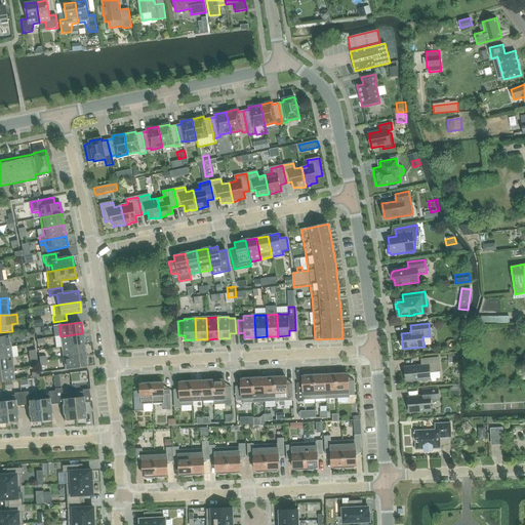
[(62,348),(84,345),(82,333),(61,336),(62,348)]
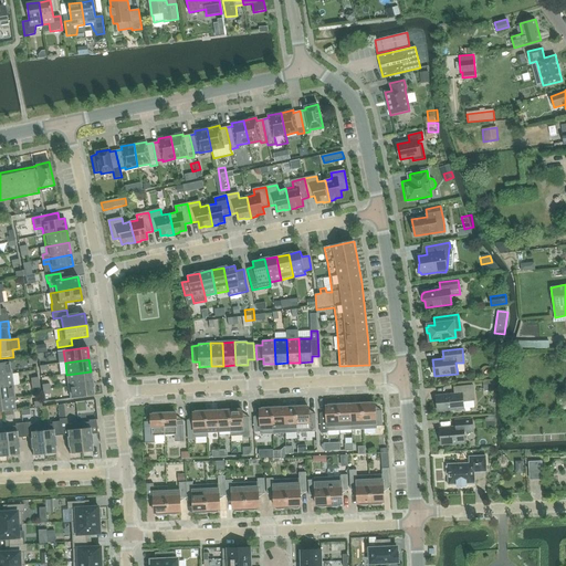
[(0,375),(11,374),(9,362),(0,363),(0,375)]
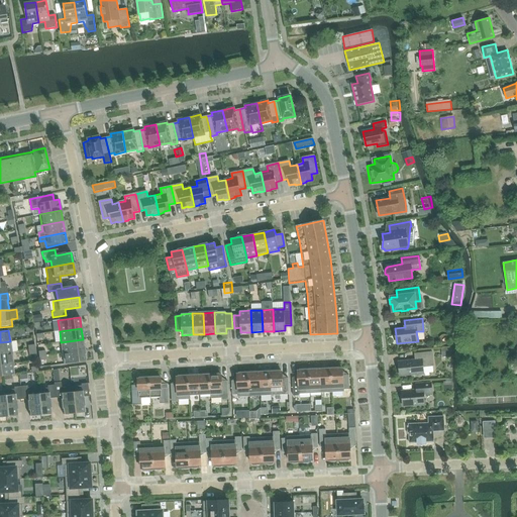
[(63,353),(84,350),(83,339),(61,342),(63,353)]
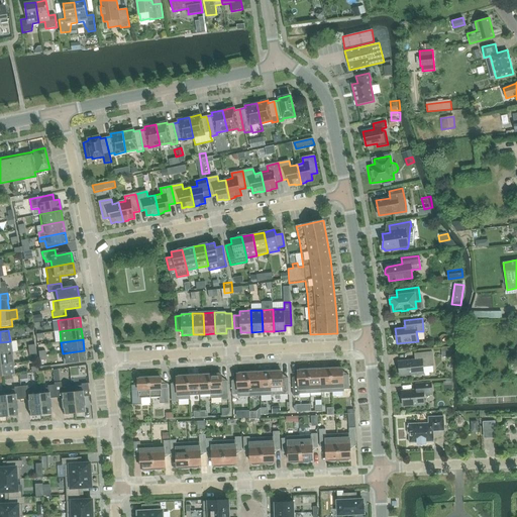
[(0,353),(11,352),(18,351),(16,340),(10,341),(0,342),(0,353)]
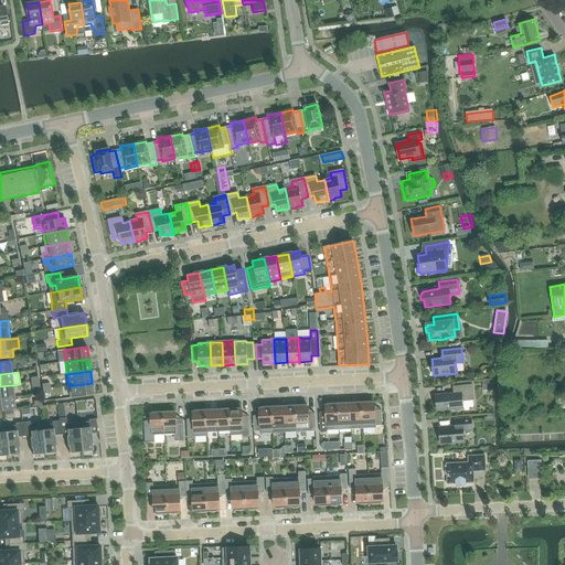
[(92,383),(68,386),(70,397),(93,395),(92,383)]
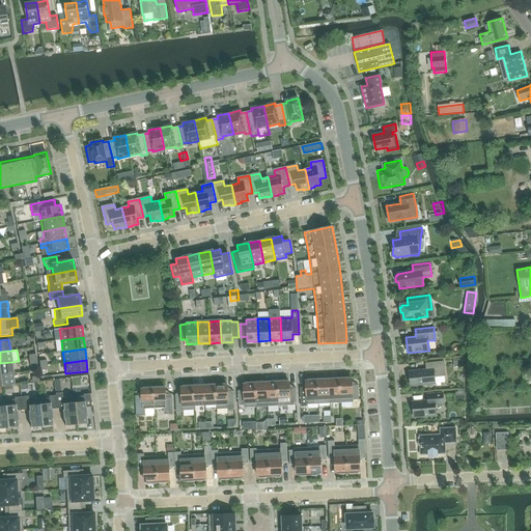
[(426,370),(410,371),(411,386),(426,385),(426,386),(427,388),(432,387),(435,385),(435,384),(434,378),(445,376),(444,361),(425,363),(426,370)]
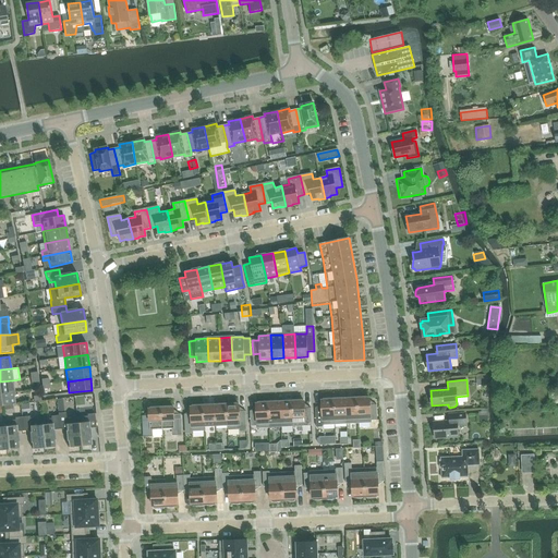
[(0,393),(14,392),(12,380),(0,381),(0,393)]
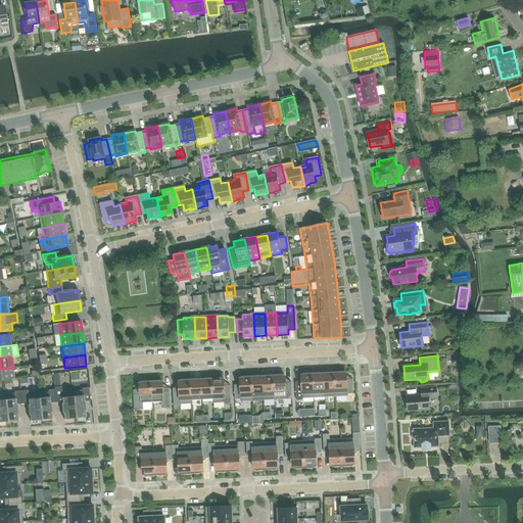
[(13,368),(0,369),(0,380),(14,379),(13,368)]
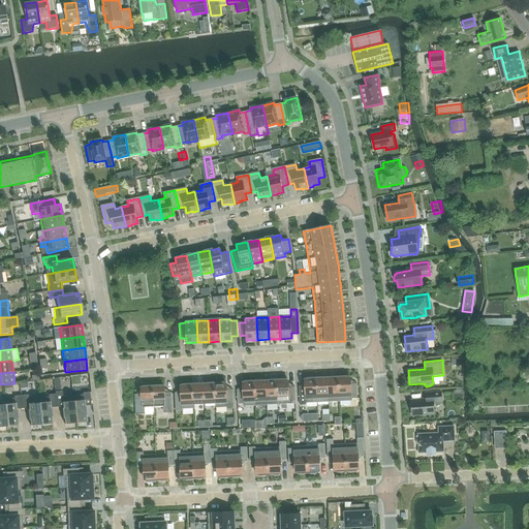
[(340,401),(339,378),(328,379),(329,401),(340,401)]
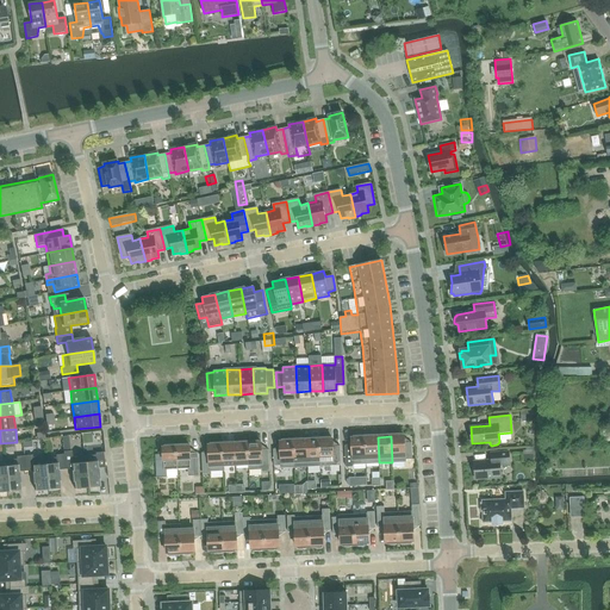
[(404,436),(391,436),(392,462),(405,461),(405,460),(412,459),(411,443),(404,443),(404,436)]
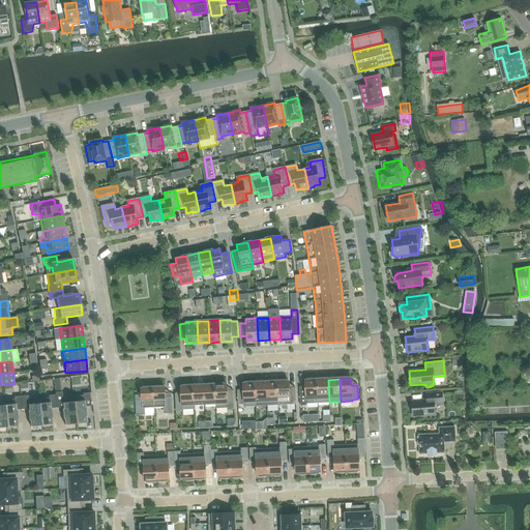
[(318,403),(317,380),(305,381),(305,387),(299,387),(300,406),(306,406),(306,403),(318,403)]
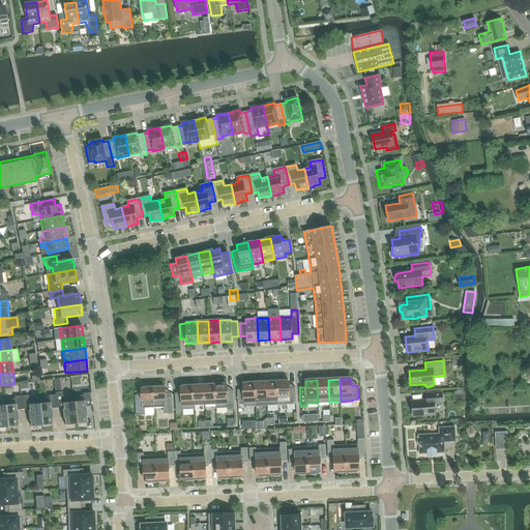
[(329,402),(328,380),(317,380),(318,403),(329,402)]
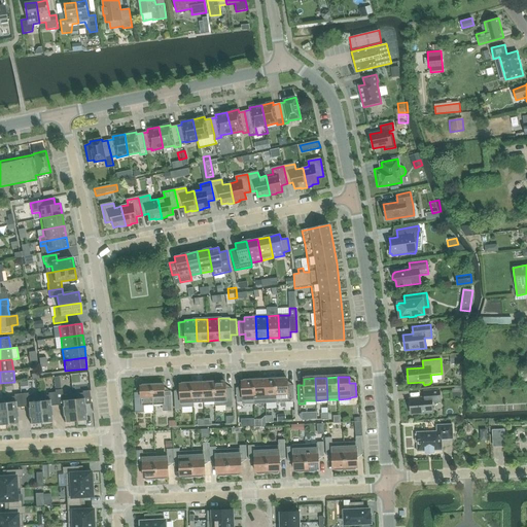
[(287,379),(276,380),(277,402),(294,401),(293,385),(287,386),(287,379)]
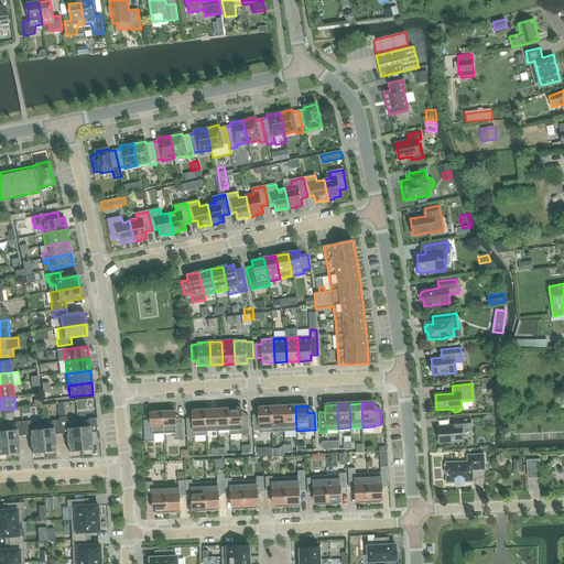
[(295,407),(283,408),(284,431),(296,431),(295,407)]
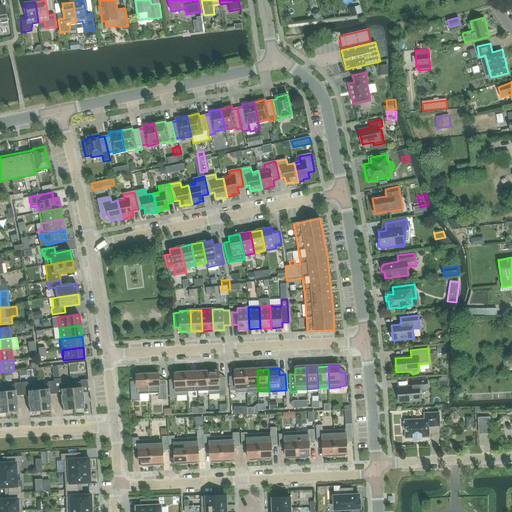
[(235,377),(229,377),(230,391),(236,391),(236,392),(247,392),(246,370),(235,371),(235,377)]
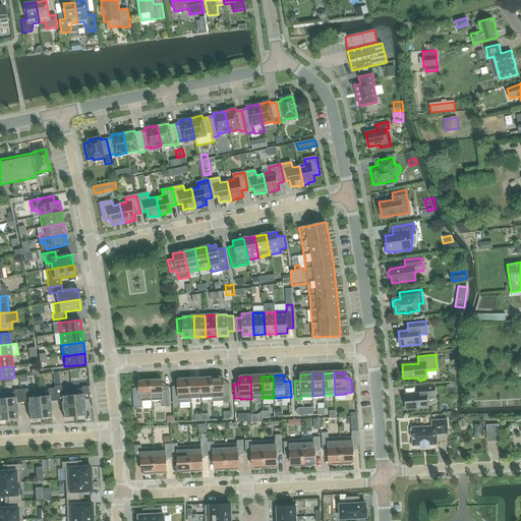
[(262,377),(250,377),(251,399),(263,398),(262,377)]
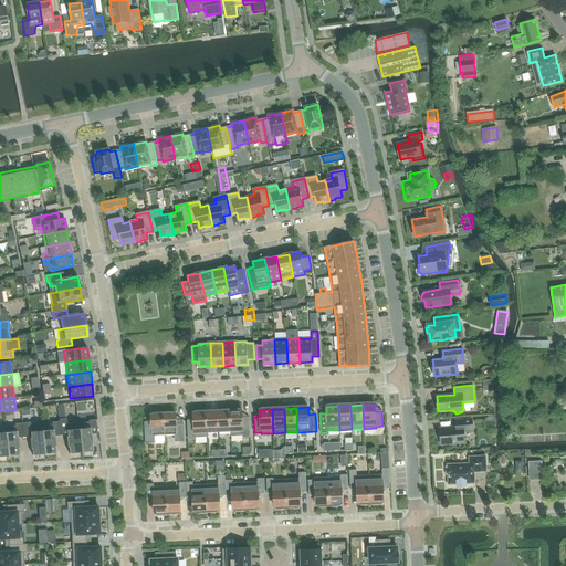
[(230,411),(231,431),(231,436),(244,435),(244,437),(250,437),(249,417),(242,418),(242,410),(230,411)]
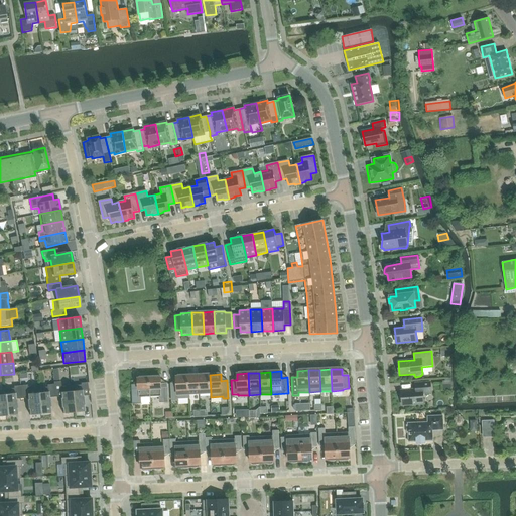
[(200,393),(199,375),(187,376),(188,394),(200,393)]
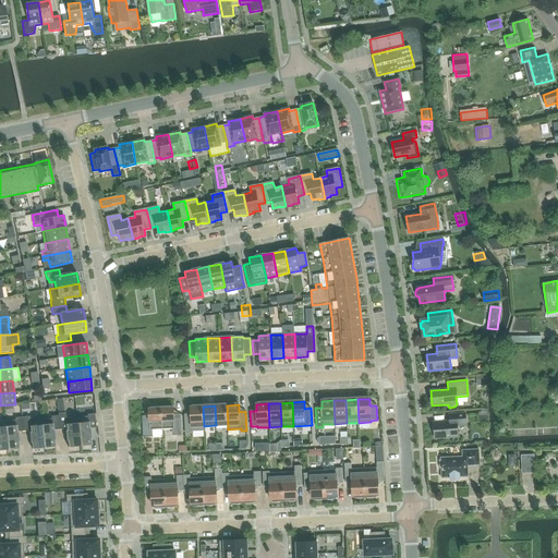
[(216,425),(228,425),(227,405),(215,405),(216,425)]
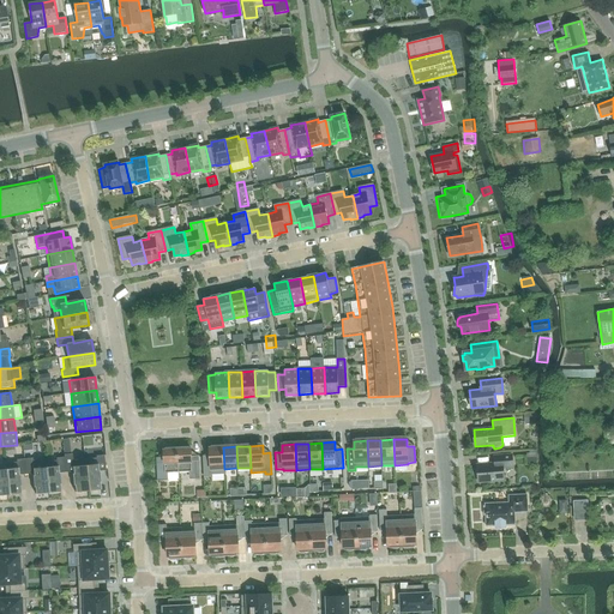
[(224,469),(223,447),(210,449),(210,456),(203,456),(204,477),(211,477),(211,474),(226,474),(224,469)]
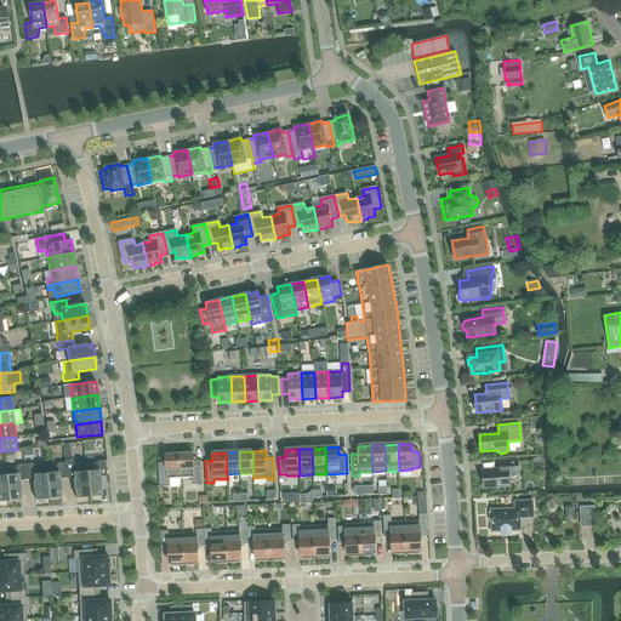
[(180,455),(181,478),(192,477),(192,482),(193,484),(194,484),(203,484),(201,461),(193,461),(193,454),(180,455)]
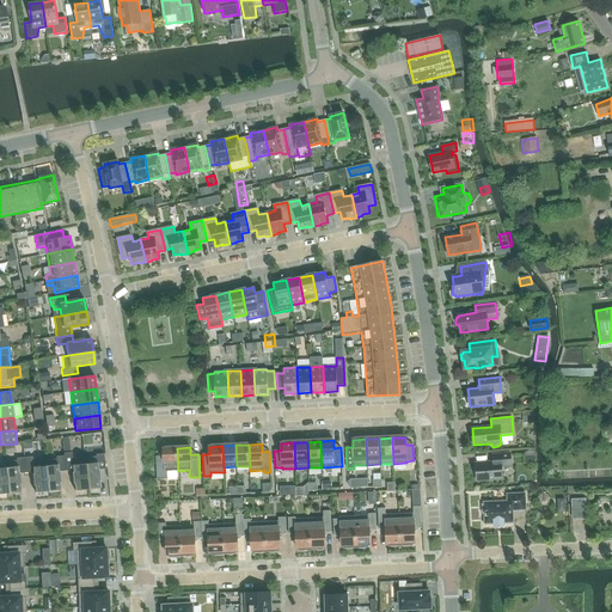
[(167,471),(178,471),(177,448),(164,448),(164,456),(155,457),(157,479),(165,479),(166,478),(167,476),(167,471)]
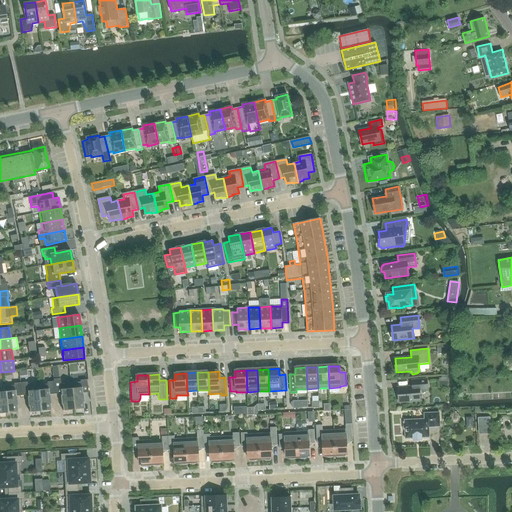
[(73,409),(70,383),(60,385),(60,379),(53,379),(53,381),(55,394),(61,393),(63,411),(73,409)]
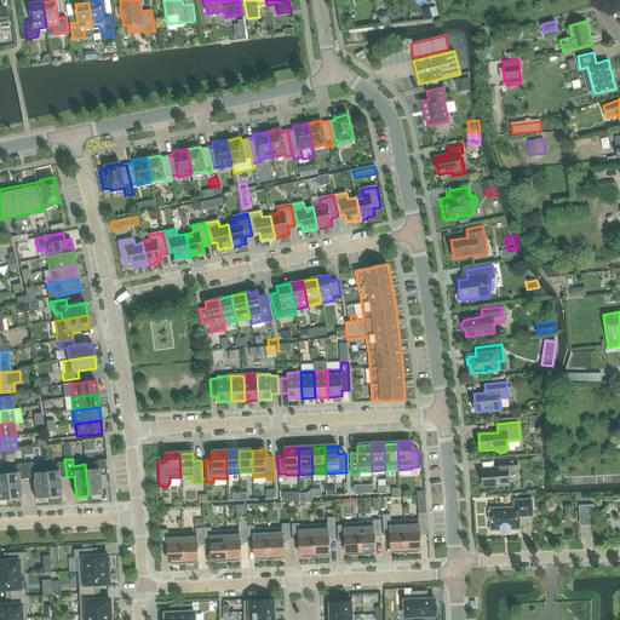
[(517,459),(499,460),(499,468),(482,470),(483,487),(509,486),(509,472),(518,472),(517,459)]
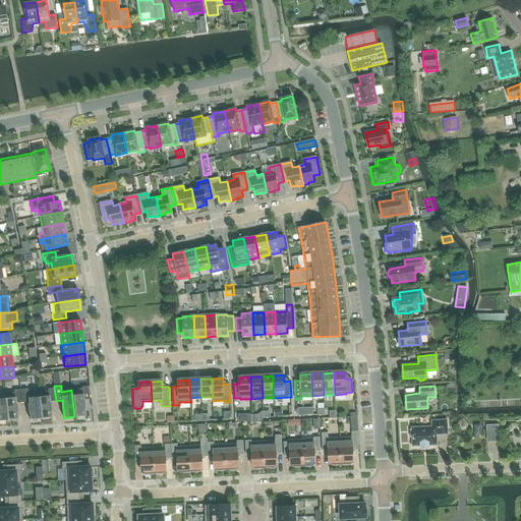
[(83,400),(90,399),(89,387),(81,387),(81,389),(71,390),(74,416),(85,415),(83,400)]
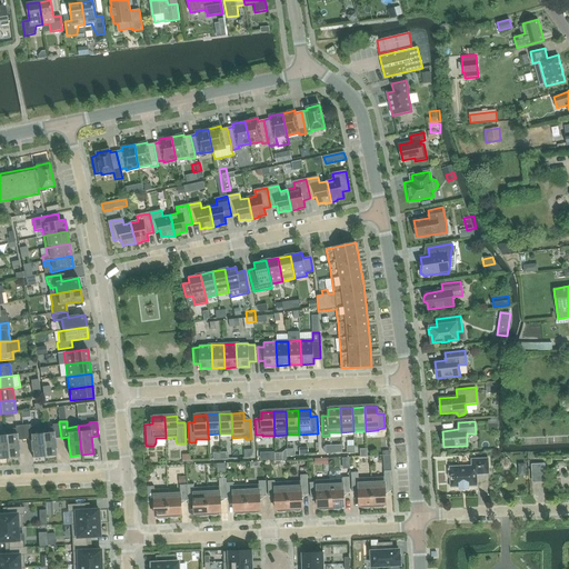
[(55,439),(61,438),(59,423),(52,425),(52,427),(48,427),(48,432),(42,433),(45,457),(56,456),(55,439)]
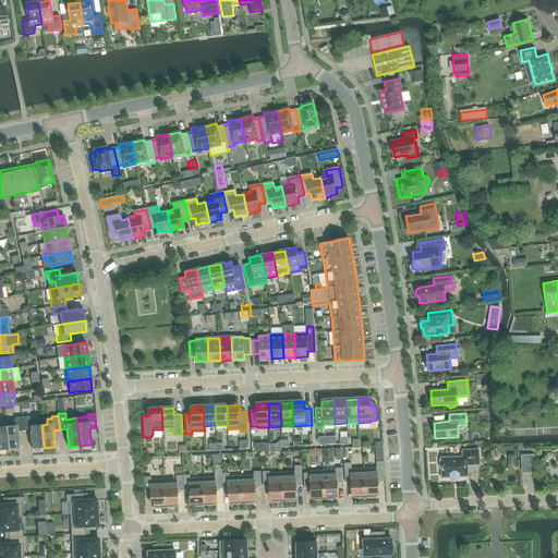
[(44,448),(41,425),(40,417),(35,419),(35,417),(29,417),(29,416),(22,417),(24,431),(31,431),(32,449),(44,448)]
